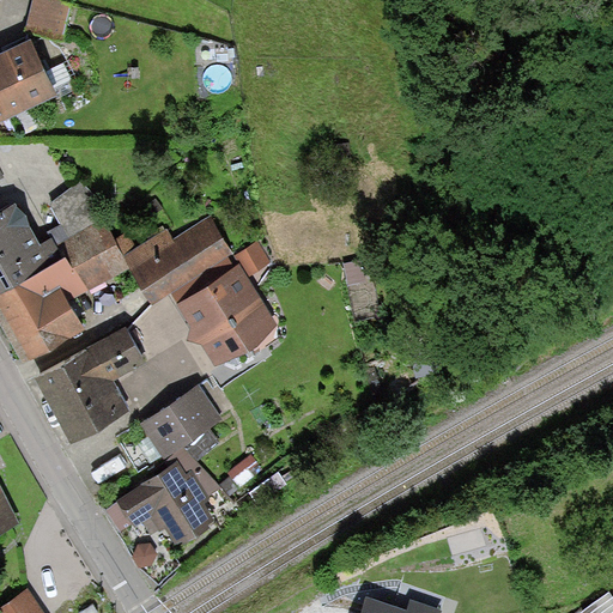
[(73,2),(62,0),(32,0),(26,29),(64,38),(73,2)]
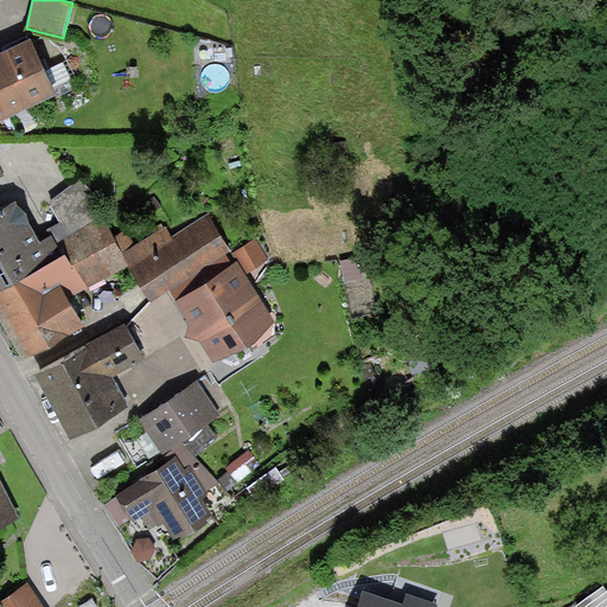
[(0,51),(0,76),(14,107),(57,87),(33,37),(0,51)]
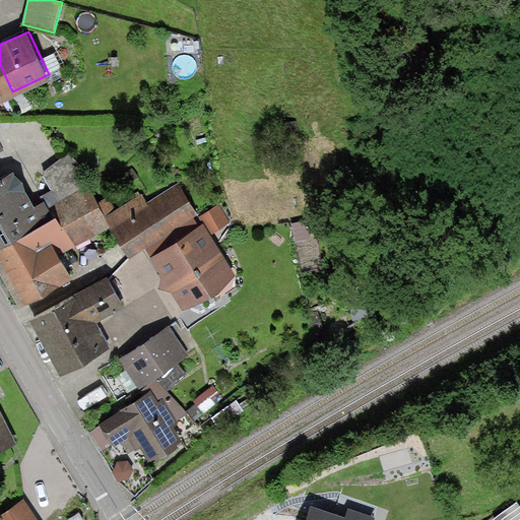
[(0,96),(12,91),(0,65),(0,96)]
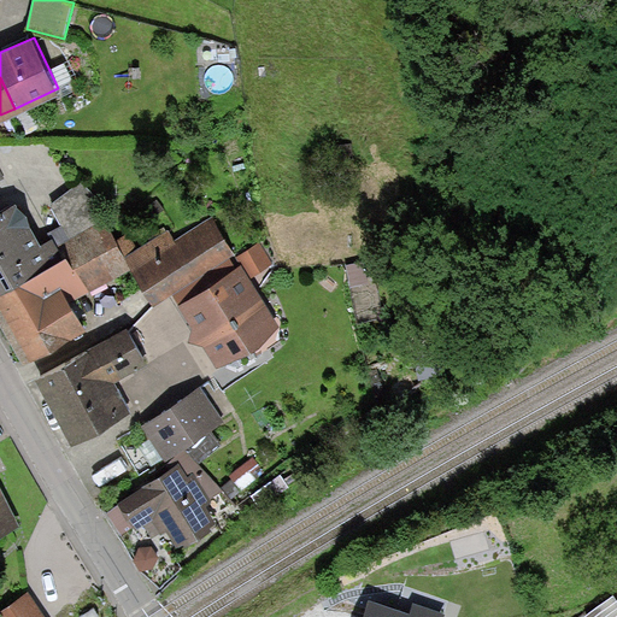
[(52,201),(70,234),(104,216),(86,182),(52,201)]
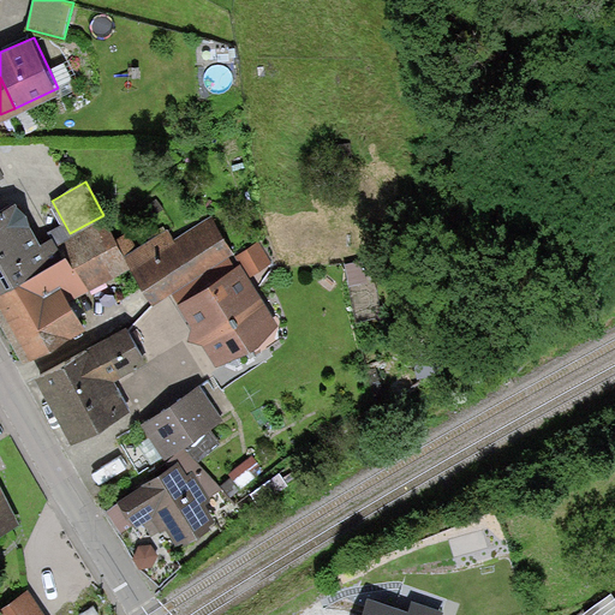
[(0,214),(0,290),(49,263),(63,255),(55,242),(53,237),(39,245),(16,206),(0,214)]
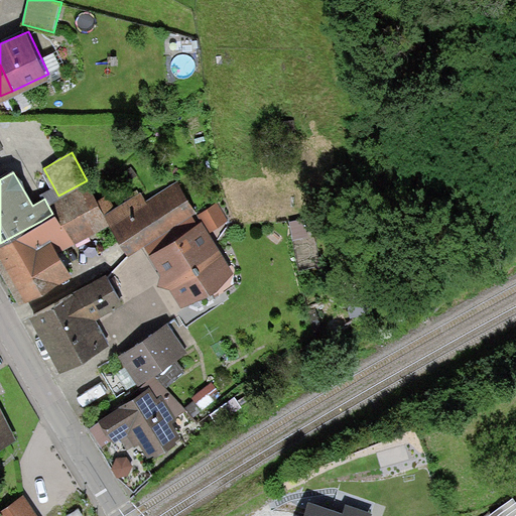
[(52,214),(41,221),(56,249),(109,221),(87,180),(58,196),(46,203),(52,214)]
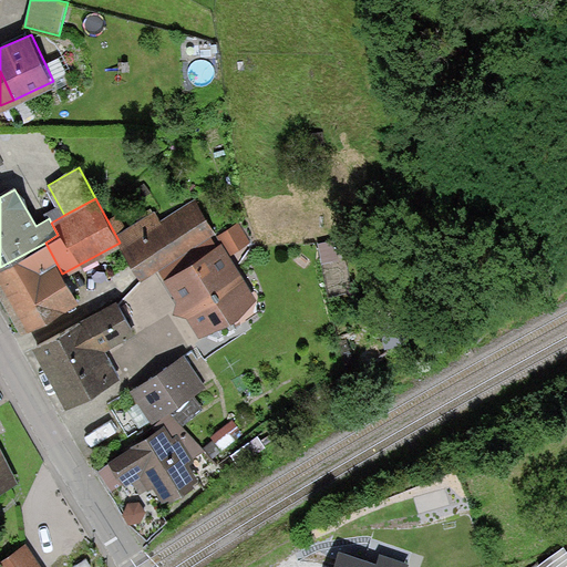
[(213,234),(196,204),(161,224),(155,214),(119,234),(141,274),(213,234)]
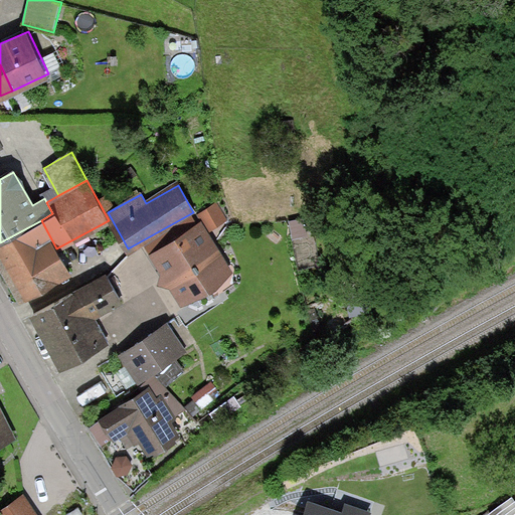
[(216,204),(202,212),(214,229),(227,221),(216,204)]
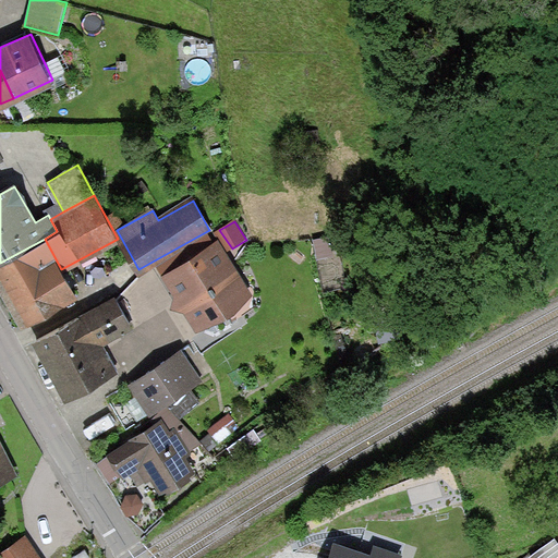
[(75,294),(61,269),(45,239),(0,263),(0,277),(24,322),(75,294)]
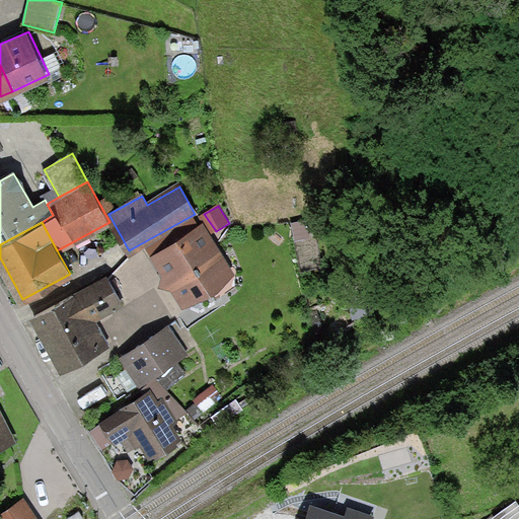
[(229,267),(204,224),(157,251),(168,271),(167,280),(176,282),(186,299),(200,291),(215,295),(215,275),(229,267)]
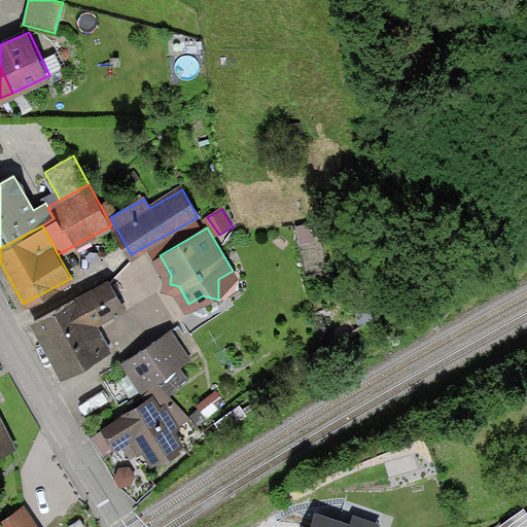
[(113,280),(34,320),(64,378),(111,353),(96,323),(128,307),(113,280)]
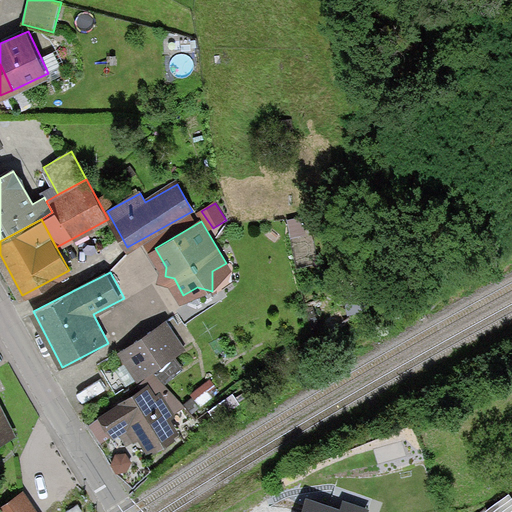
[(123,351),(139,377),(153,368),(186,347),(169,321),(123,351)]
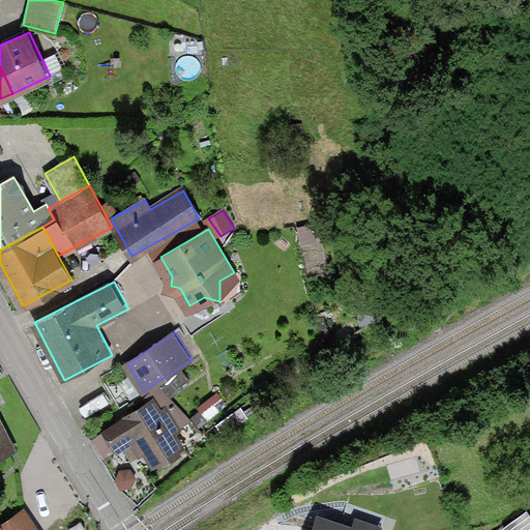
[(237,337),(223,346),(229,357),(243,349),(237,337)]
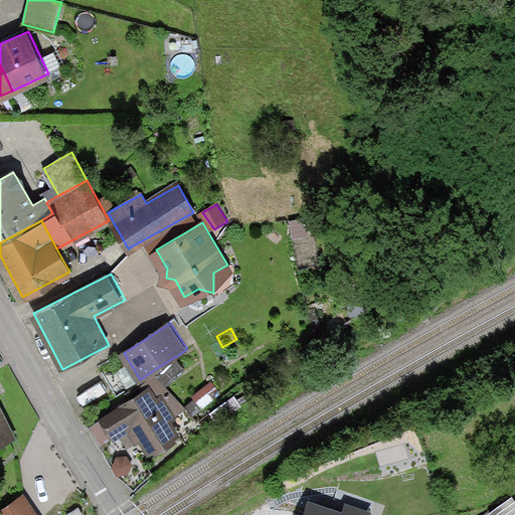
[(185,405),(154,370),(140,379),(147,389),(104,415),(117,437),(131,427),(136,437),(141,434),(151,450),(176,434),(168,418),(185,405)]
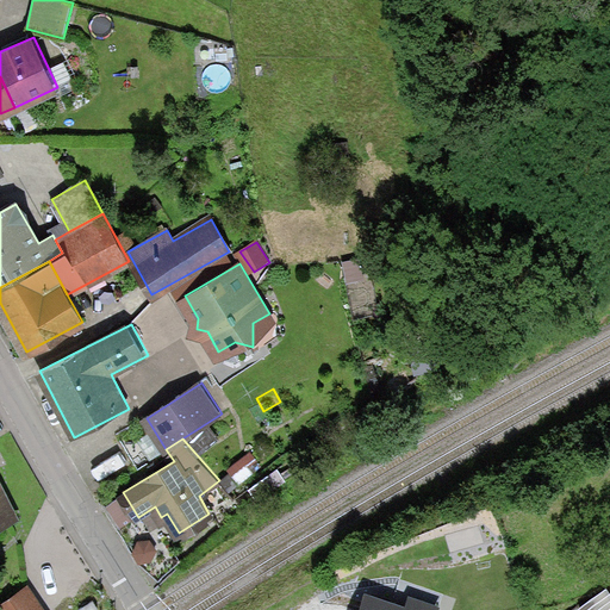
[(272,464),(257,446),(232,465),(235,468),(226,474),(237,490),(272,464)]
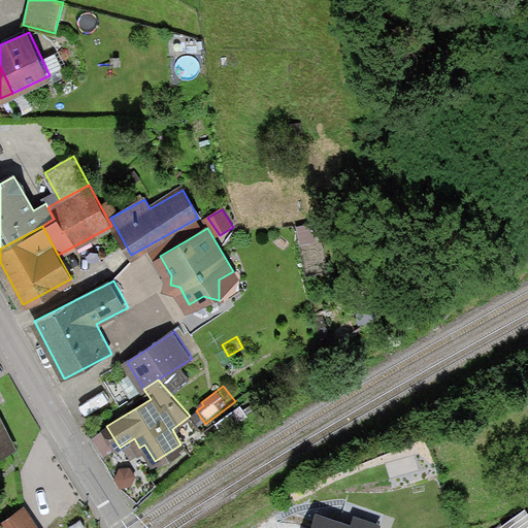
[(111,401),(104,390),(78,404),(85,416),(111,401)]
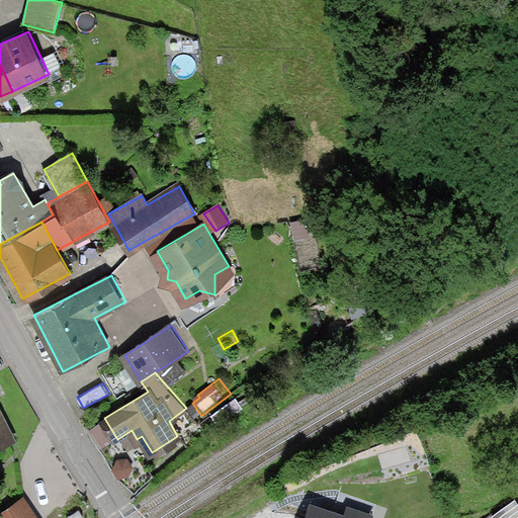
[(0,411),(0,447),(14,441),(0,411)]
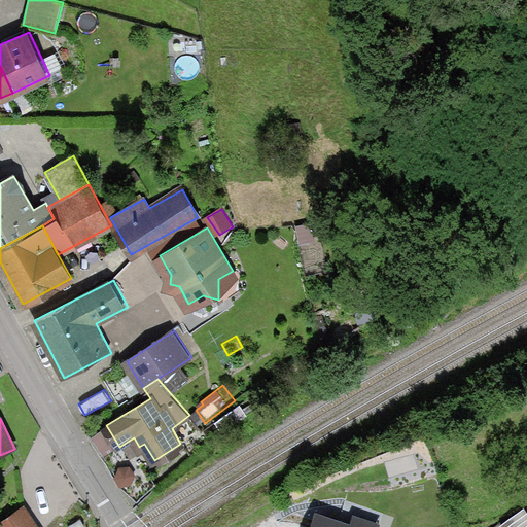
[(138,476),(130,463),(114,473),(123,487),(138,476)]
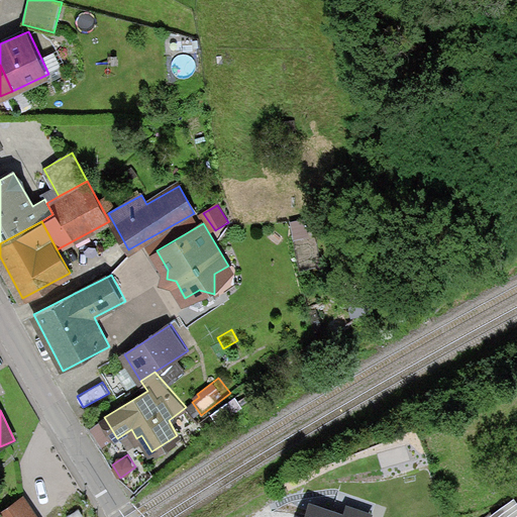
[(37,516),(24,496),(0,511),(0,516),(37,516)]
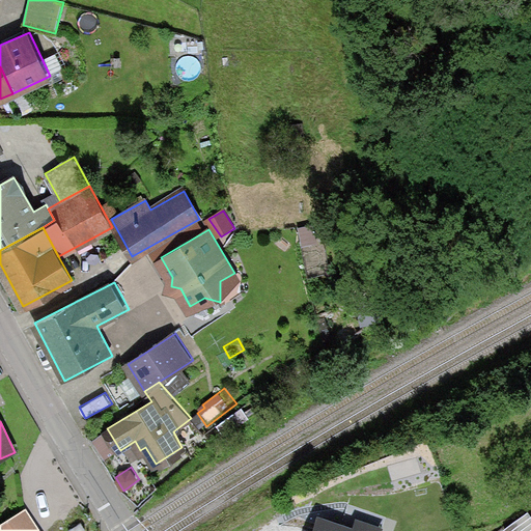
[(71,530),(85,523),(79,512),(65,521),(71,530)]
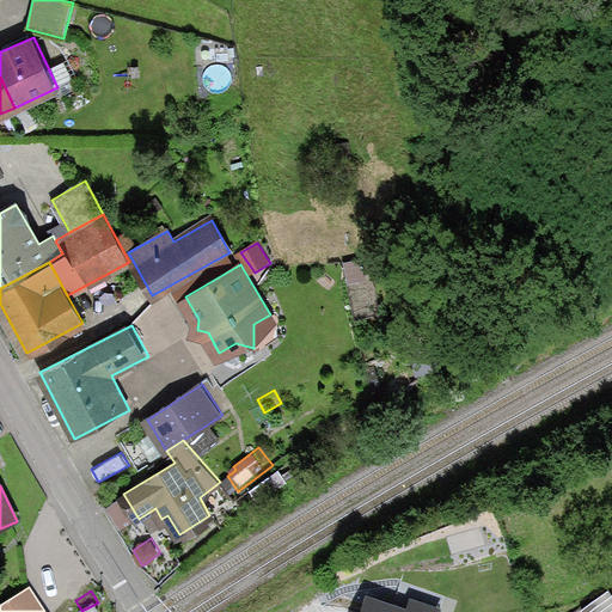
[(611,611),(611,598),(607,591),(579,611),(611,611)]
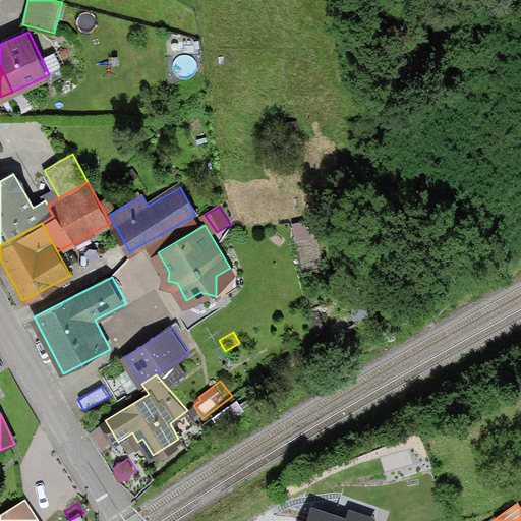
[(348,519),(315,508),(310,520),(373,520),(374,519),(351,511),(348,519)]
